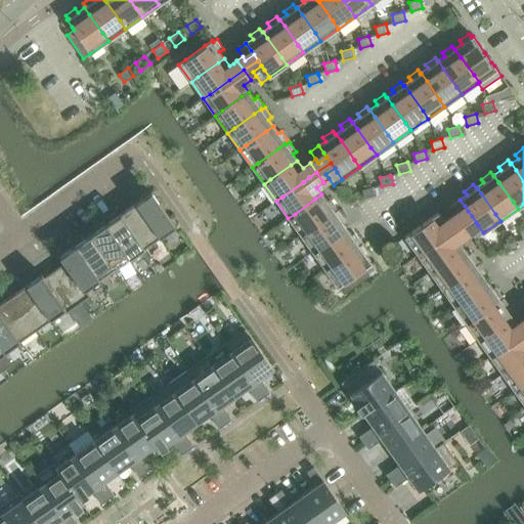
[(374,186),(362,189),(364,199),(376,195),(374,186)]
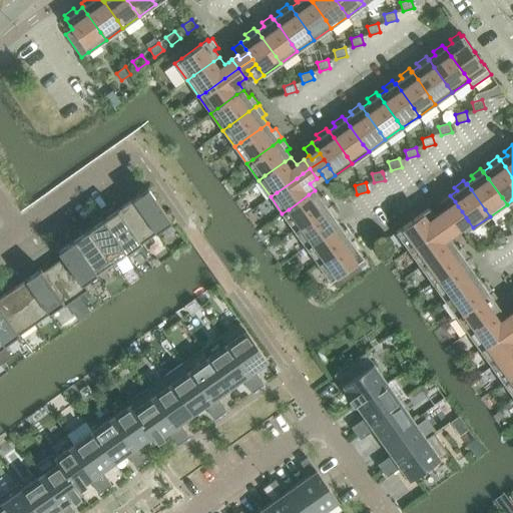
[(147,187),(132,198),(155,231),(171,220),(147,187)]
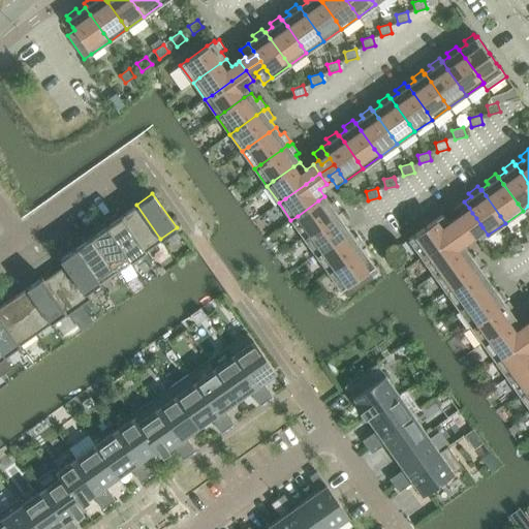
[(337,213),(336,213),(340,210),(333,200),(330,204),(324,196),(318,200),(298,216),(290,220),(303,238),(310,232),(331,218),(337,213)]
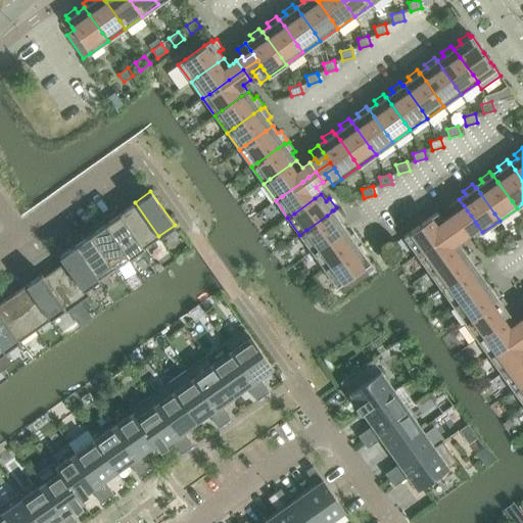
[(450,205),(456,212),(459,217),(467,210),(464,205),(459,199),(450,205)]
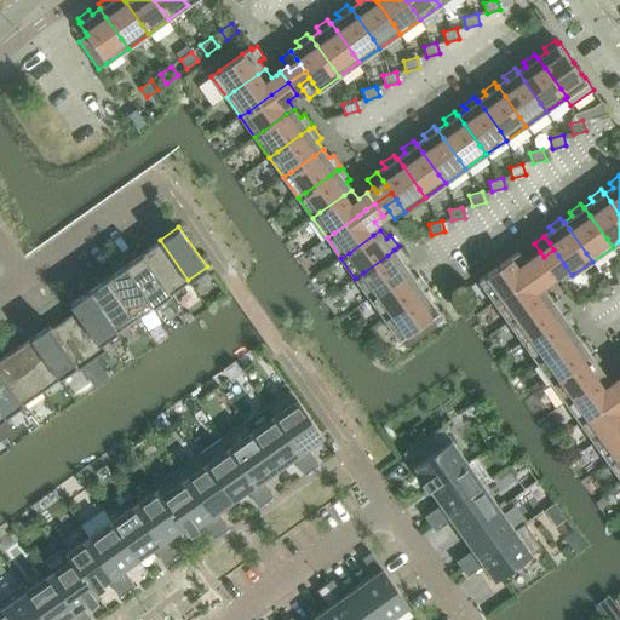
[(160,240),(142,253),(170,293),(188,280),(160,240)]
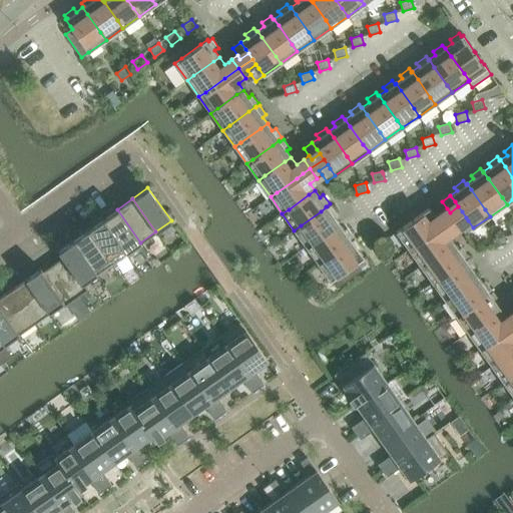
[(339,223),(334,217),(338,214),(331,205),(328,207),(327,206),(321,211),(301,225),(294,230),(306,246),(312,242),(332,228),(339,223)]
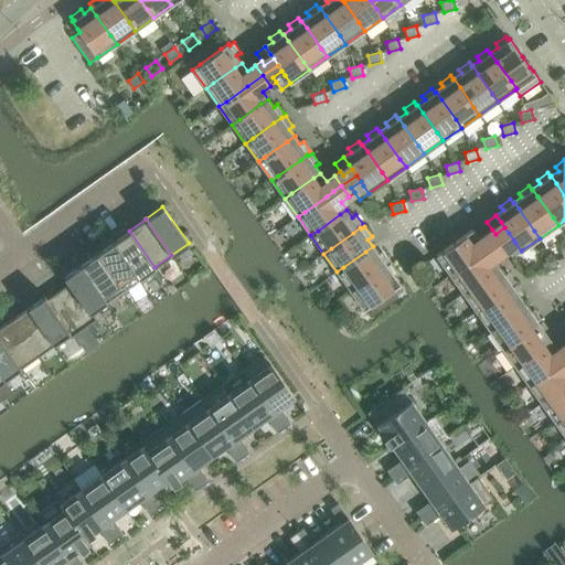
[(492,230),(486,234),(493,244),(509,233),(504,227),(496,234),(492,230)]
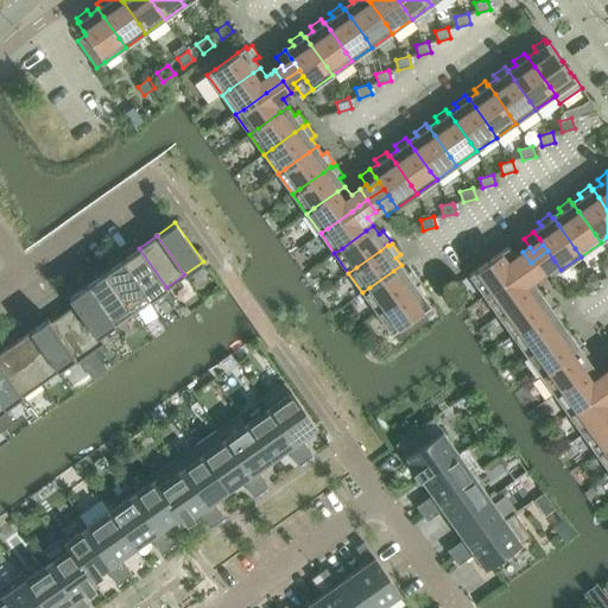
[(531,263),(523,252),(515,257),(508,247),(501,252),(476,270),(469,274),(485,296),(491,291),(515,273),(523,267),(531,263)]
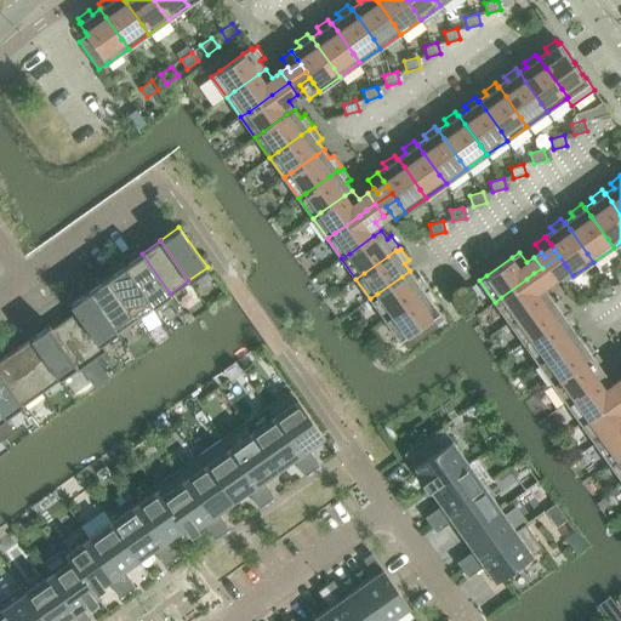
[(142,254),(124,266),(153,306),(170,294),(142,254)]
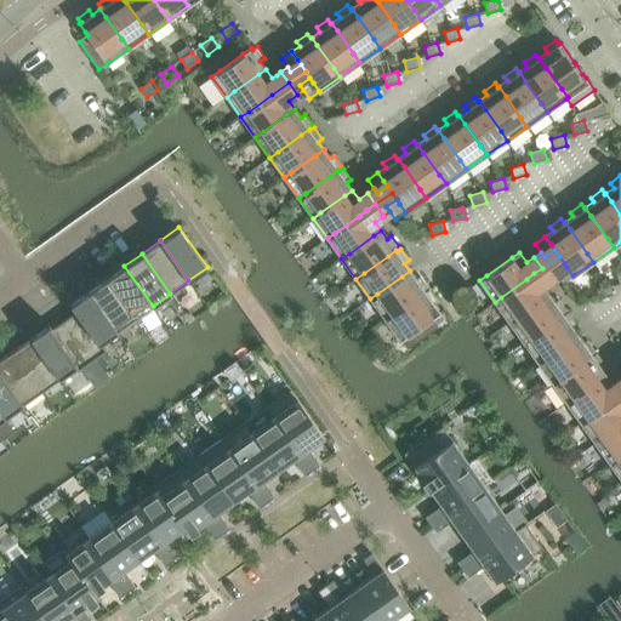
[(559,256),(542,268),(550,279),(557,274),(553,269),(564,263),(559,256)]
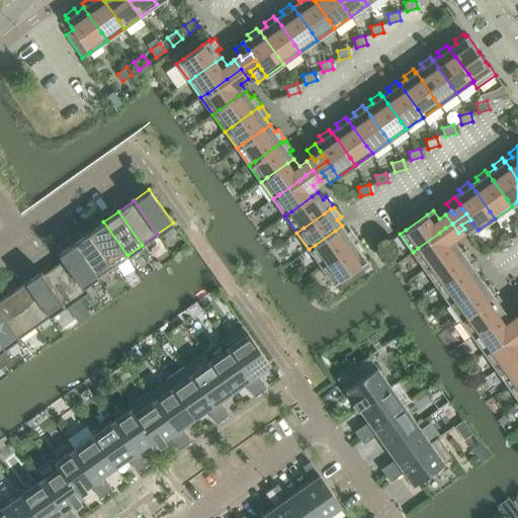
[(464,229),(469,236),(478,230),(472,223),(470,220),(461,225),(464,229)]
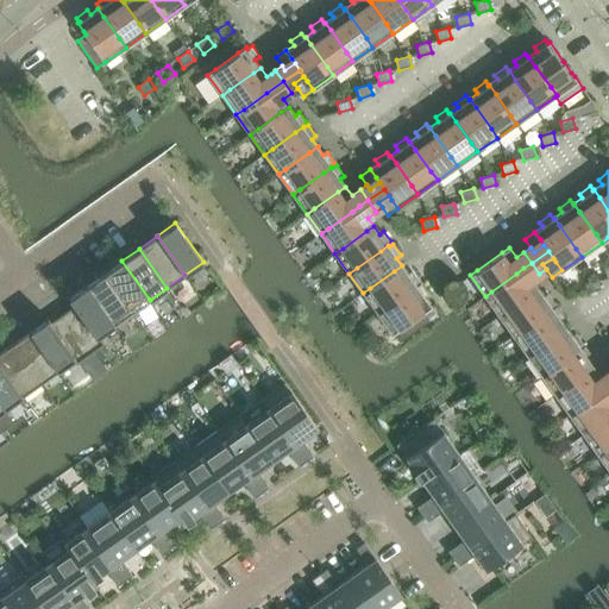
[(121,261),(104,272),(132,313),(150,300),(121,261)]
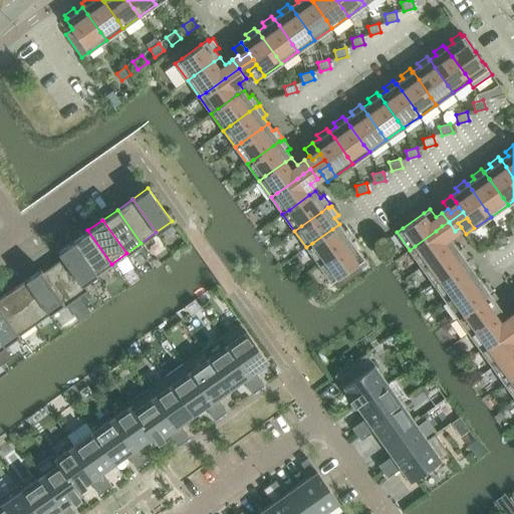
[(415,246),(410,250),(421,267),(427,263),(448,247),(454,243),(449,236),(455,231),(449,222),(442,226),(436,231),(415,246)]
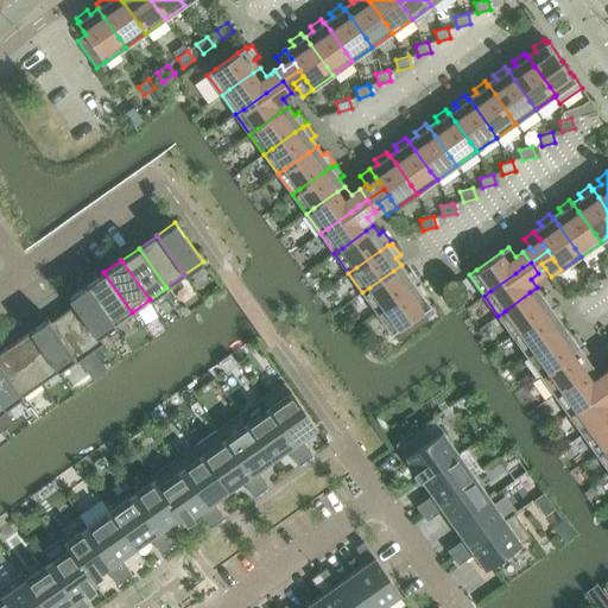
[(415,284),(419,280),(411,270),(407,273),(401,265),(393,271),(369,287),(362,292),(377,312),(384,308),(407,290),(416,285),(415,284)]
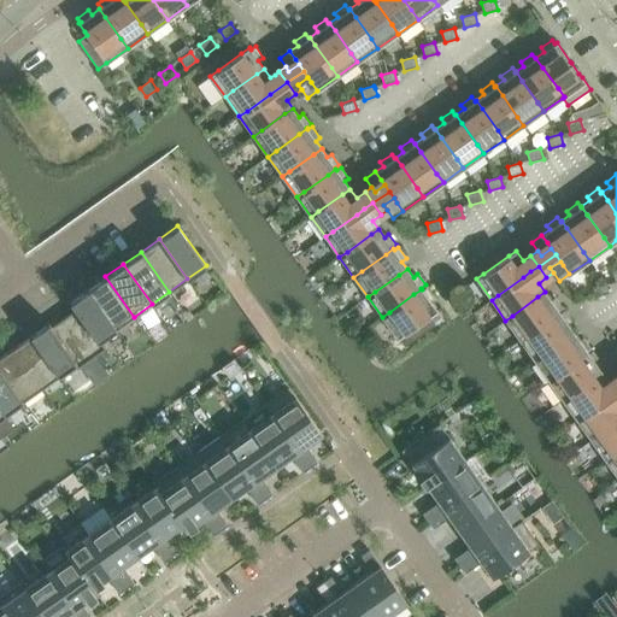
[(105,276),(88,289),(116,329),(134,317),(105,276)]
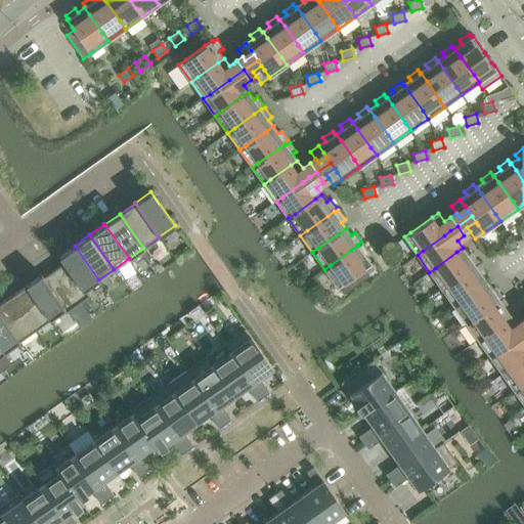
[(515,241),(504,244),(506,252),(517,249),(515,241)]
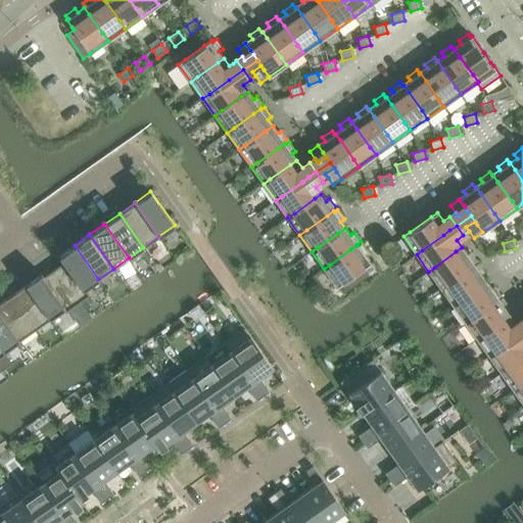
[(365,255),(368,252),(362,243),(358,246),(358,245),(350,249),(330,265),(324,269),(336,286),(337,286),(343,293),(369,275),(363,268),(370,263),(365,255)]
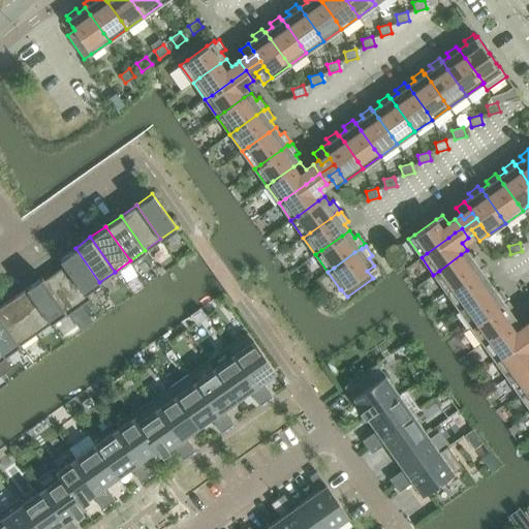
[(75,248),(59,259),(64,266),(84,293),(86,291),(99,282),(75,248)]
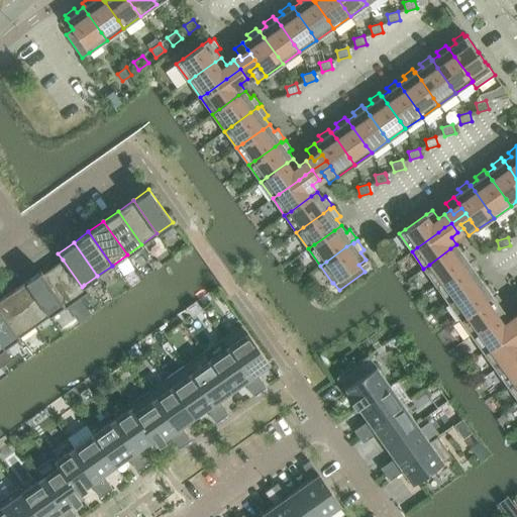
[(472,257),(464,248),(461,251),(456,244),(450,248),(429,265),(423,269),(435,285),(441,281),(462,266),(469,262),(468,261),(472,257)]
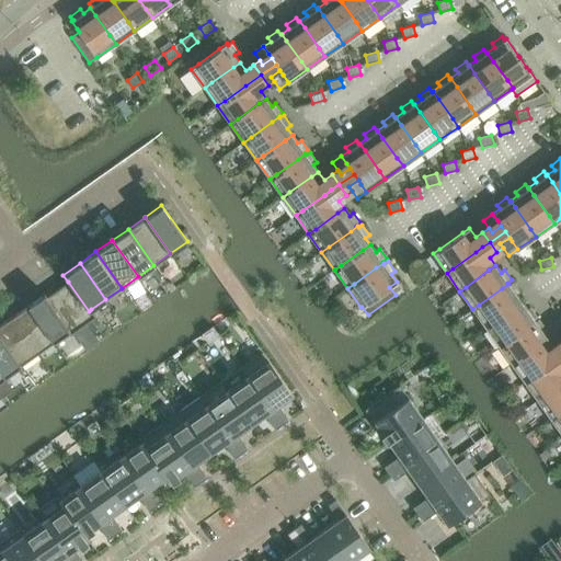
[(68,282),(47,297),(70,330),(67,331),(70,335),(96,317),(91,309),(89,311),(68,282)]
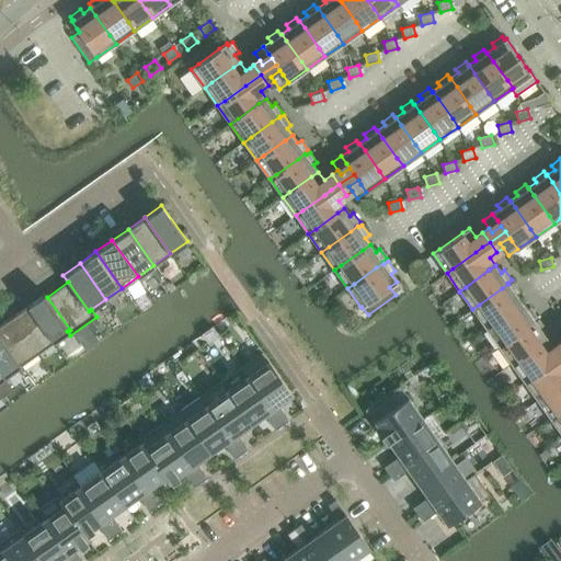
[(522,302),(516,295),(519,292),(513,282),(508,285),(508,284),(502,288),(479,305),(472,309),(485,328),(492,323),(515,307),(522,302)]
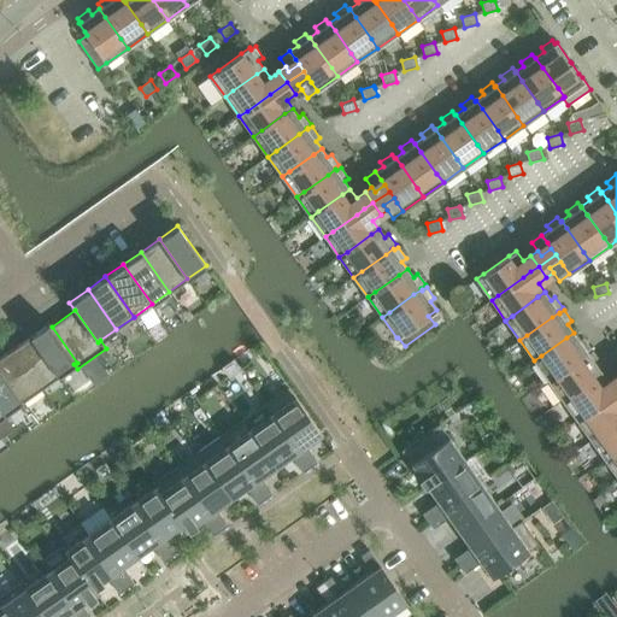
[(48,323),(30,336),(58,376),(74,364),(77,363),(52,327),(48,323)]
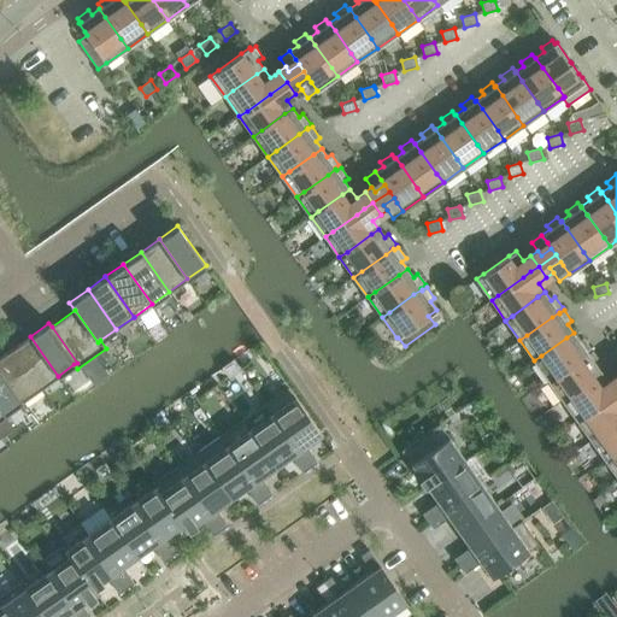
[(541,356),(534,360),(548,381),(556,376),(581,358),(588,352),(587,352),(592,348),(583,338),(580,340),(574,333),(566,338),(541,356)]
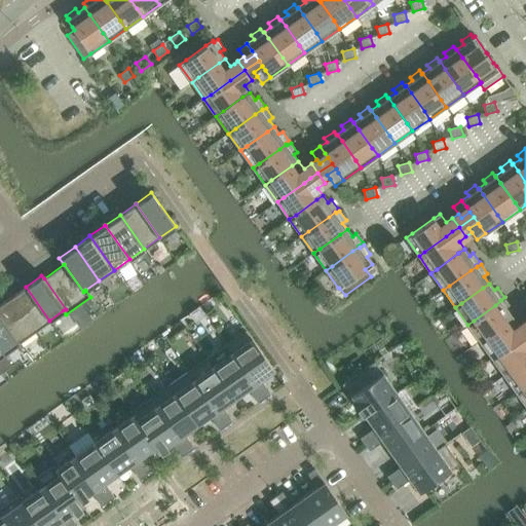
[(26,287),(10,297),(34,331),(49,321),(26,287)]
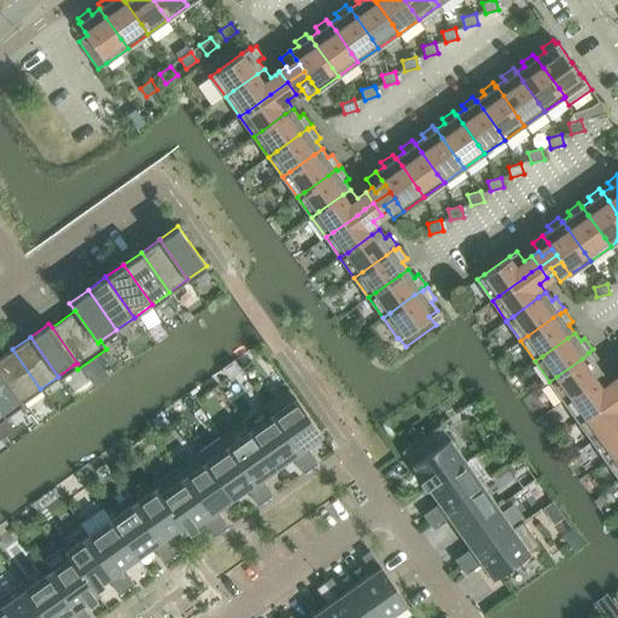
[(12,349),(0,357),(0,369),(23,402),(40,389),(12,349)]
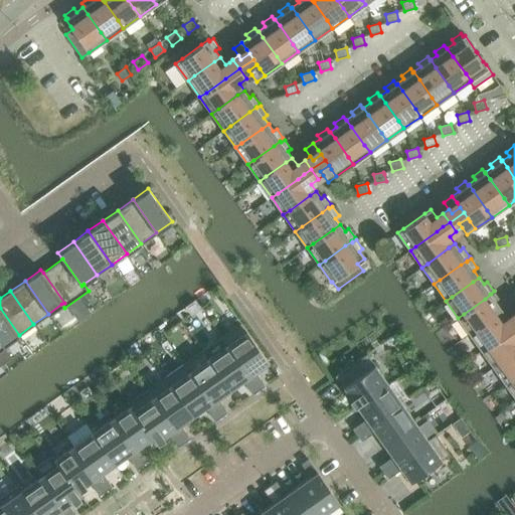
[(464,314),(458,318),(470,334),(475,331),(496,316),(503,311),(498,304),(501,302),(495,293),(491,295),(491,294),(485,299),(464,314)]
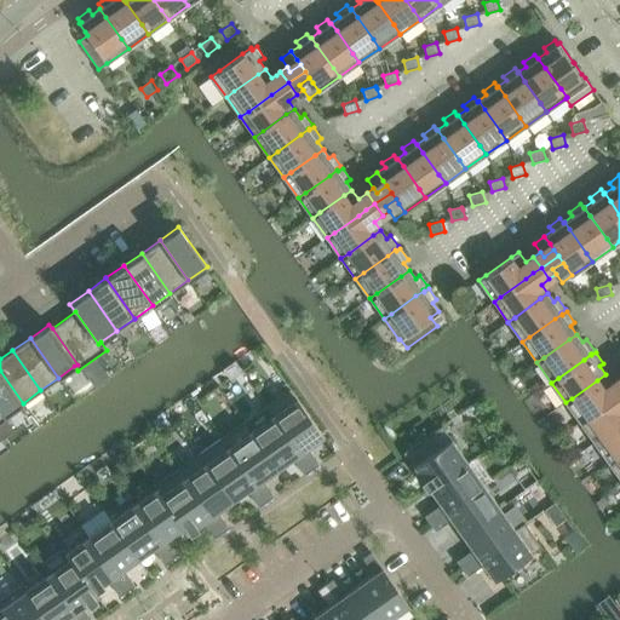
[(0,371),(0,409),(4,415),(6,414),(23,403),(0,371)]
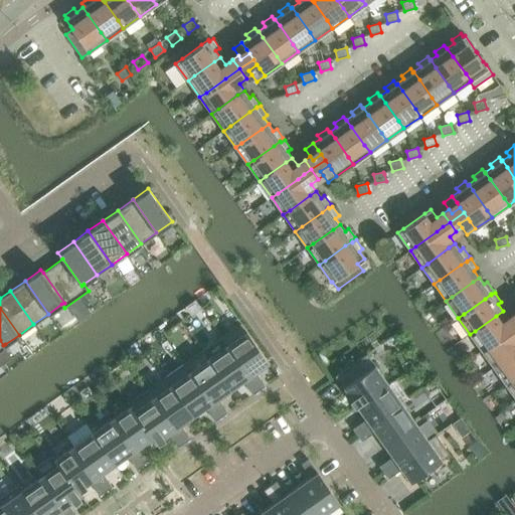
[(475,331),(470,334),(482,351),(487,347),(508,332),(514,327),(514,314),(508,319),(503,311),(496,316),(475,331)]
